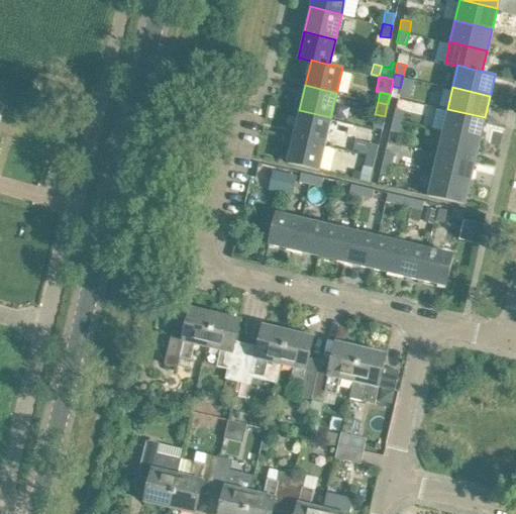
[(404,110),(395,107),(392,118),(401,120),(404,110)]
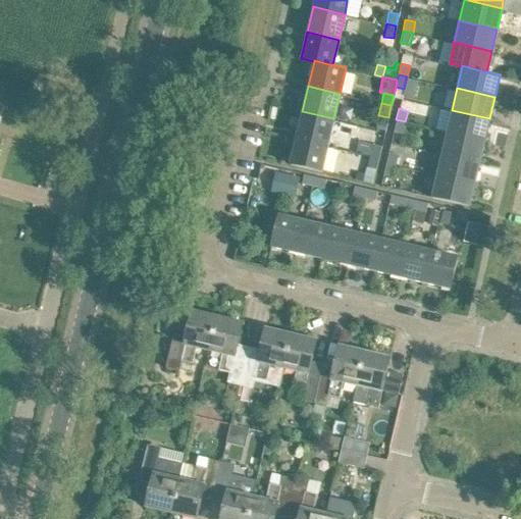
[(484,140),(489,118),(452,110),(447,131),(484,140)]
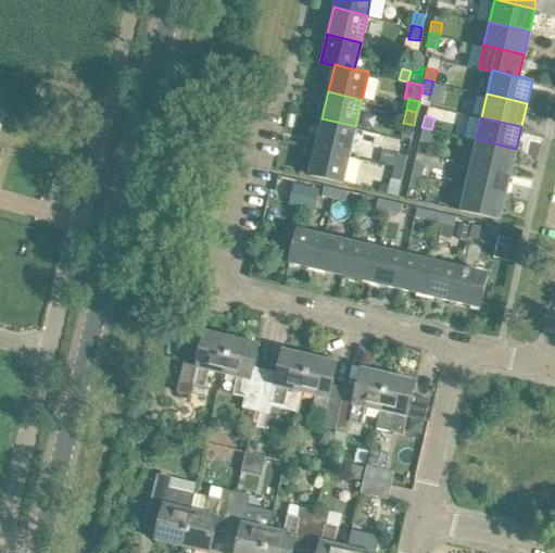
[(349,153),(355,126),(322,118),(315,146),(349,153)]
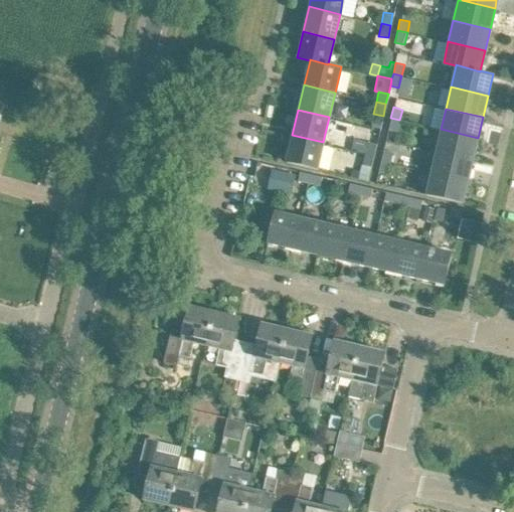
[(372,118),(370,125),(380,128),(382,120),(372,118)]
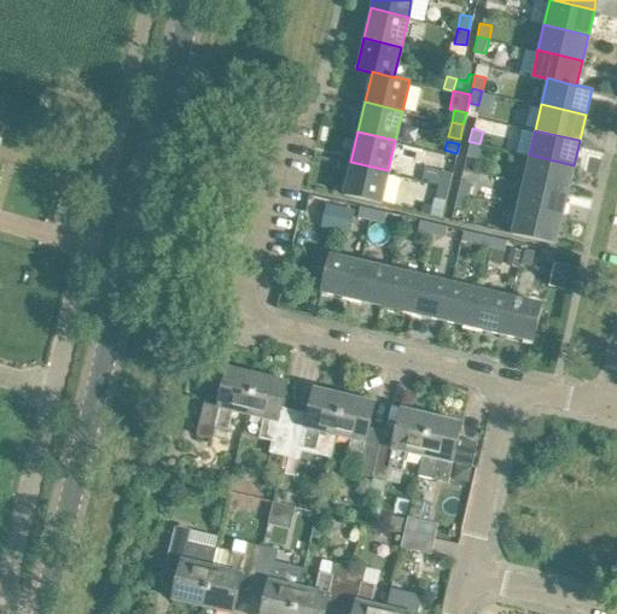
[(476,158),(479,144),(469,141),(465,156),(476,158)]
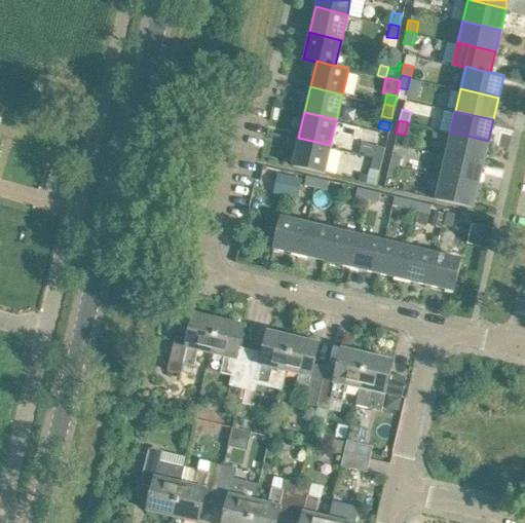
[(483,162),(488,141),(450,132),(445,154),(483,162)]
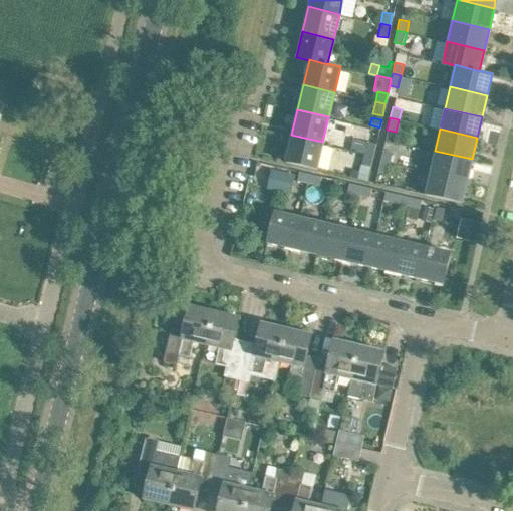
[(316,168),(321,149),(322,142),(291,135),(285,161),(316,168)]
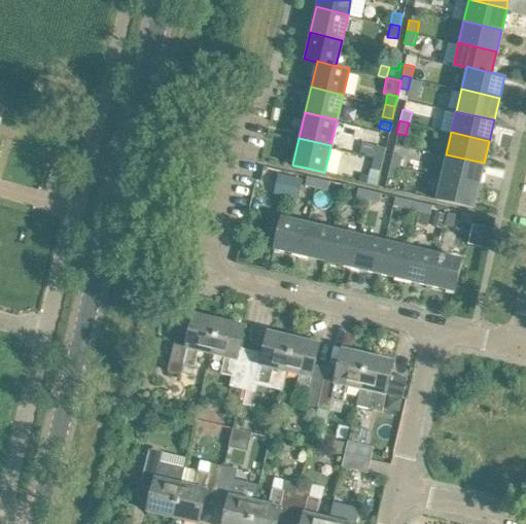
[(385,146),(377,144),(375,155),(382,156),(385,146)]
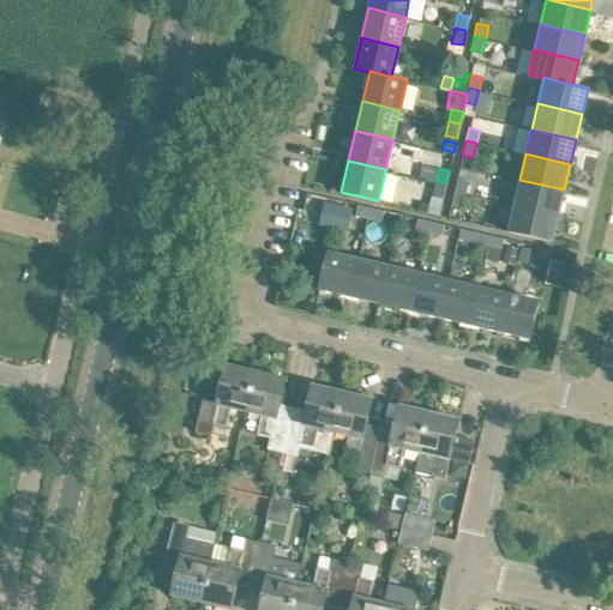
[(468,179),(456,176),(454,191),(466,193),(468,179)]
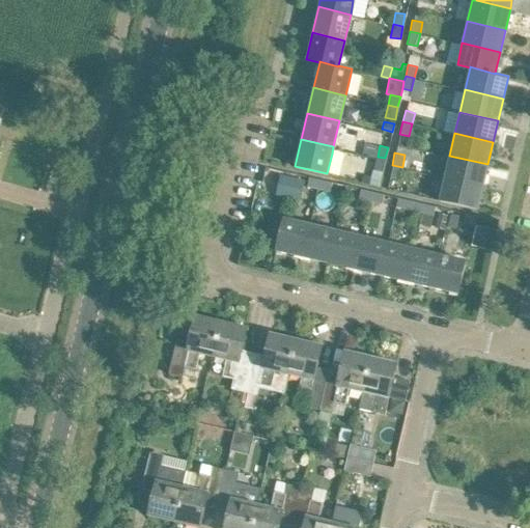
[(482,186),(487,164),(449,156),(444,177),(482,186)]
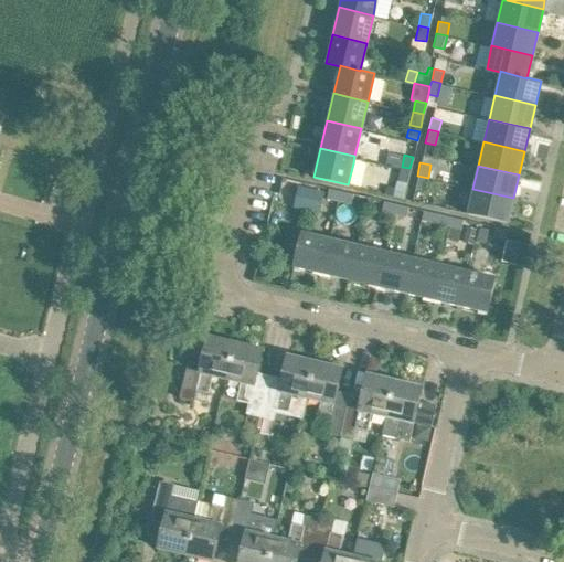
[(406,182),(410,168),(402,167),(398,181),(406,182)]
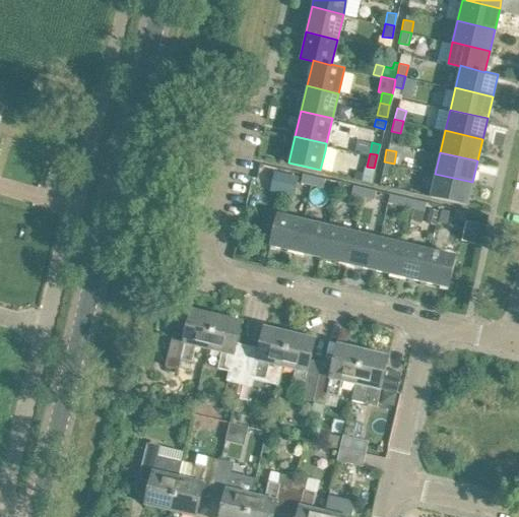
[(392,176),(394,164),(384,162),(381,175),(392,176)]
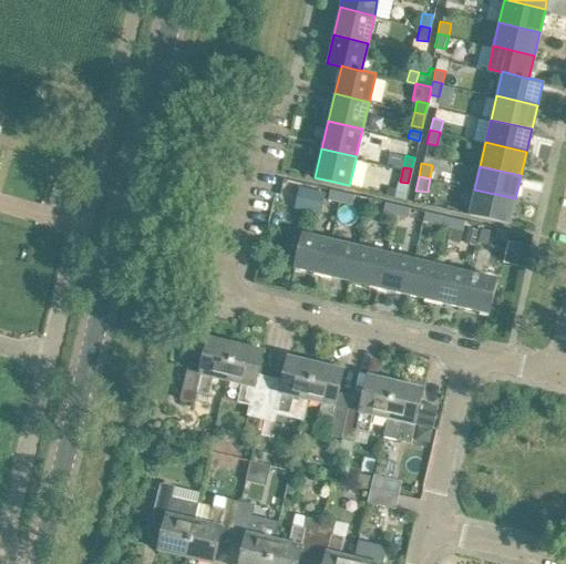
[(300,185),(296,206),(321,212),(326,191),(300,185)]
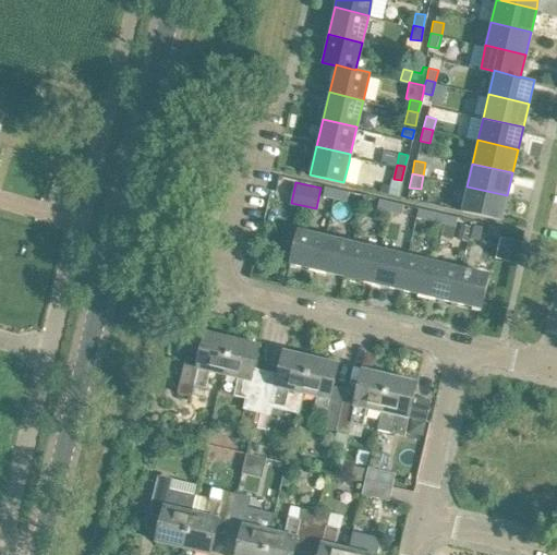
[(334,196),(336,189),(324,185),(323,194),(334,196)]
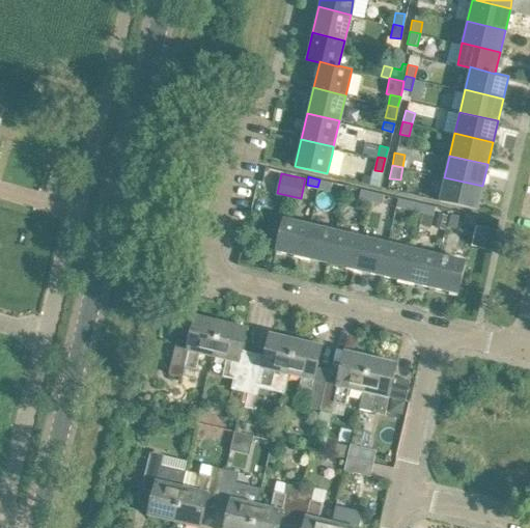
[(477,209),(482,186),(444,177),(439,199),(477,209)]
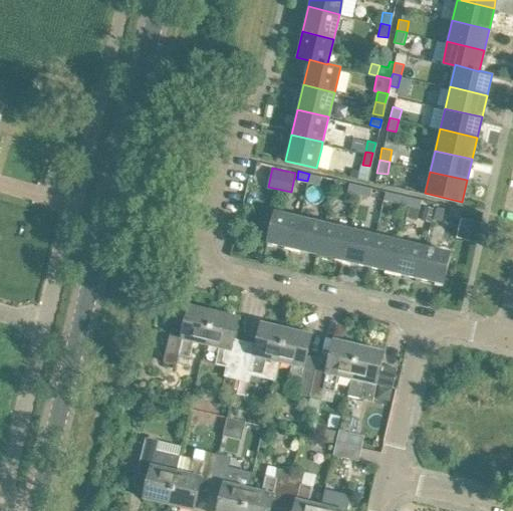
[(320,176),(309,174),(307,181),(318,184),(320,176)]
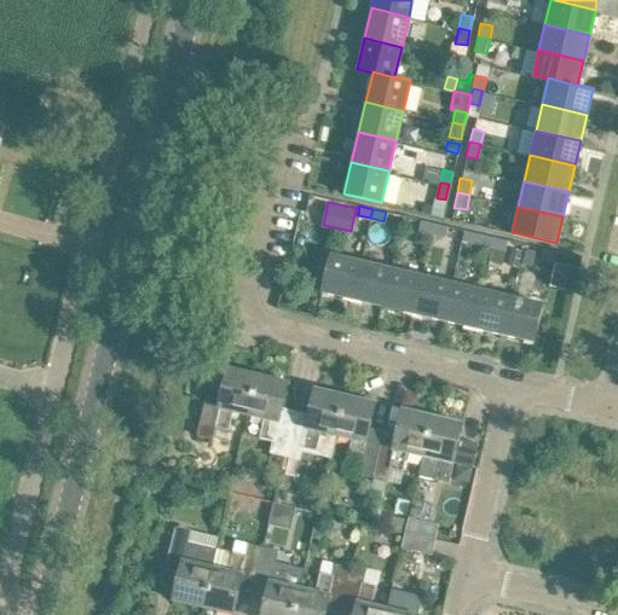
[(431,233),(433,222),(420,219),(417,230),(431,233)]
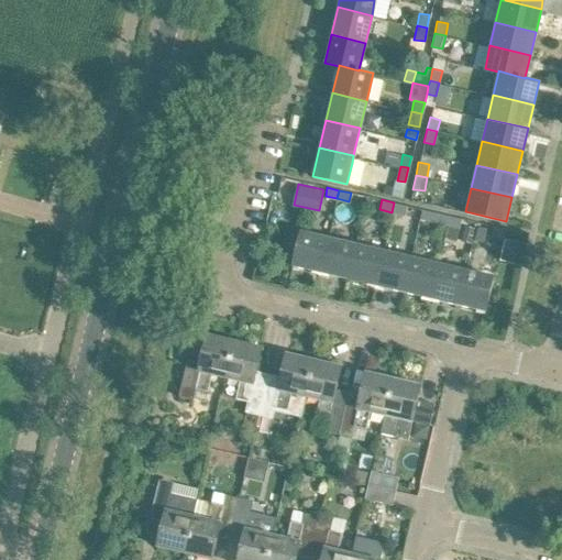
[(407,205),(394,202),(392,212),(405,216),(407,205)]
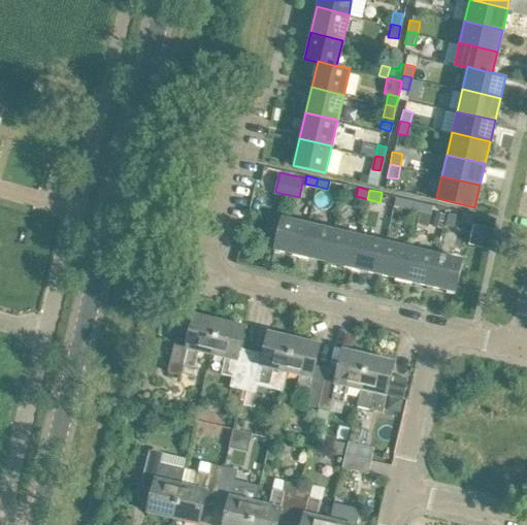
[(419,210),(421,201),(408,198),(406,208),(419,210)]
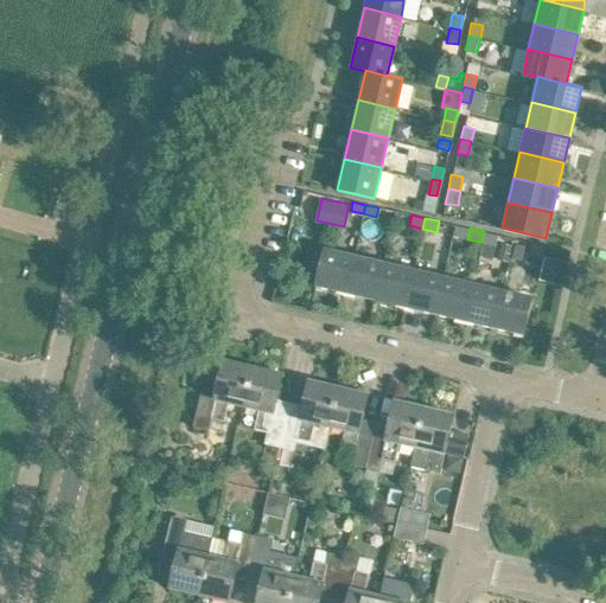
[(496,233),(484,231),(482,242),(493,245),(496,233)]
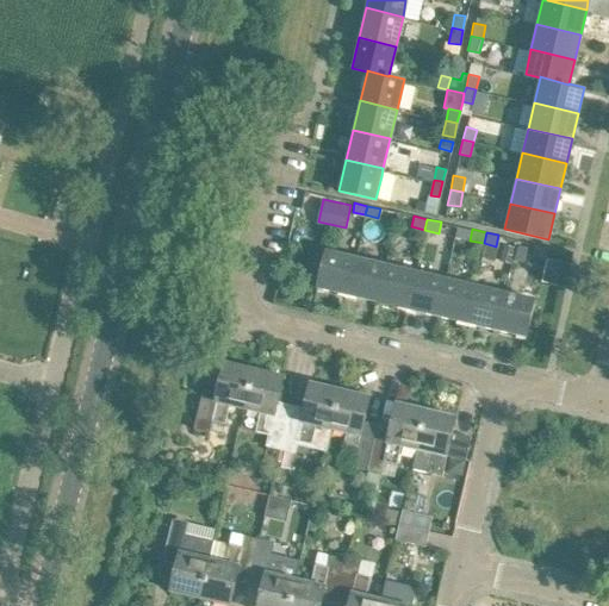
[(546,248),(533,244),(530,254),(544,256),(546,248)]
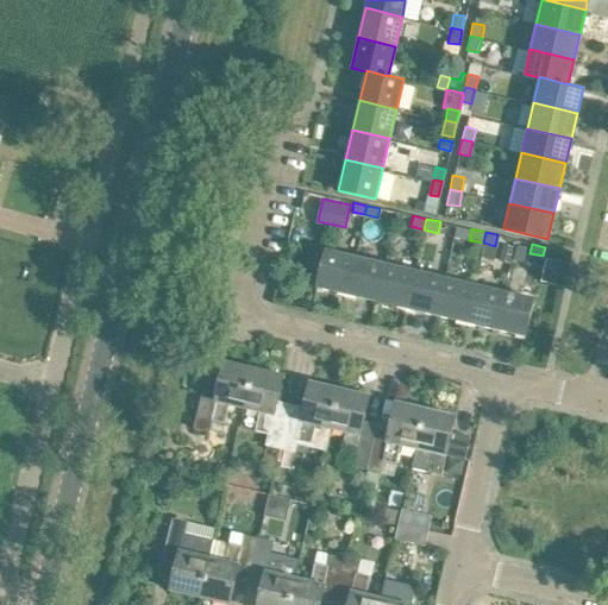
[(502,245),(497,260),(509,264),(513,247),(502,245)]
